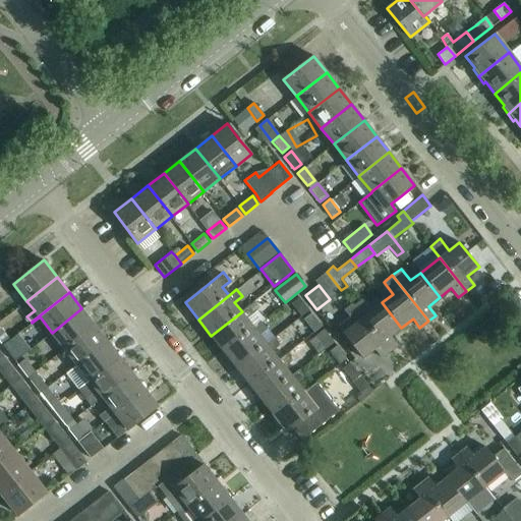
[(301,315),(308,310),(299,297),(291,303),(301,315)]
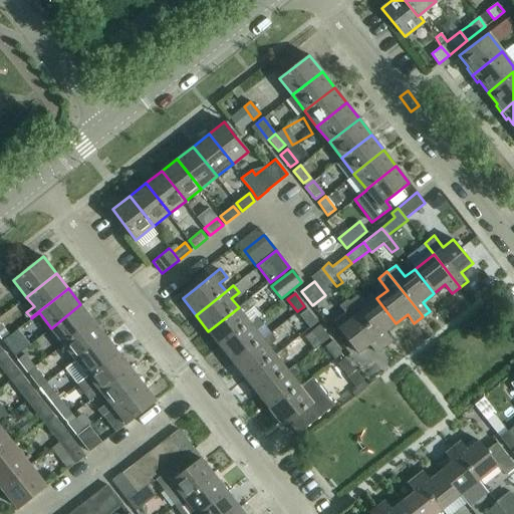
[(356,295),(348,301),(383,346),(392,340),(384,332),(396,323),(376,298),(365,307),(356,295)]
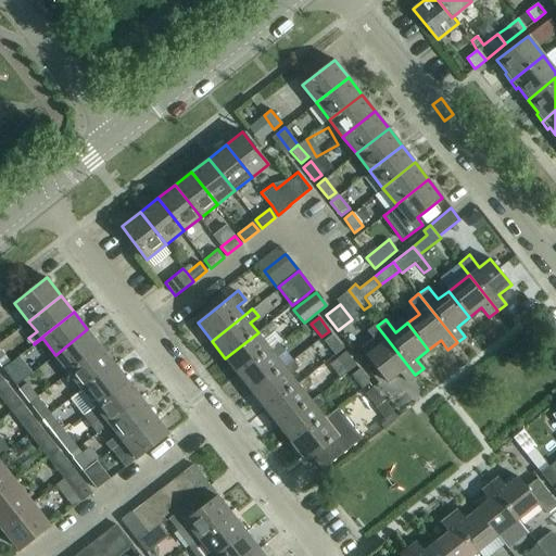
[(415,375),(377,326),(375,324),(367,330),(373,338),(361,348),(366,355),(374,365),(387,382),(400,373),(407,381),(415,375)]
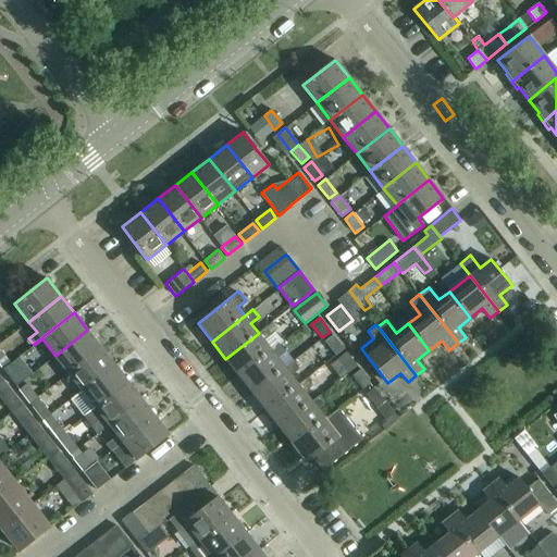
[(271,350),(271,349),(263,341),(272,334),(267,327),(259,333),(225,359),(238,375),(271,350)]
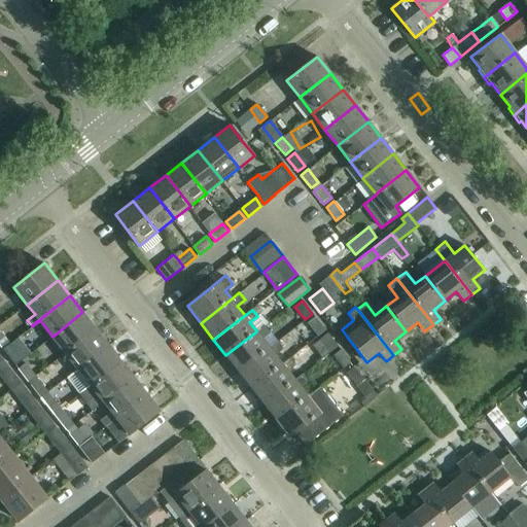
[(65,353),(96,328),(82,312),(53,337),(65,353)]
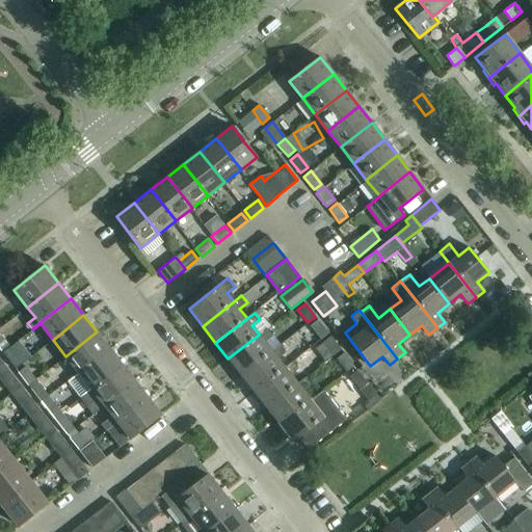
[(320,339),(327,334),(328,333),(318,320),(310,326),(320,339)]
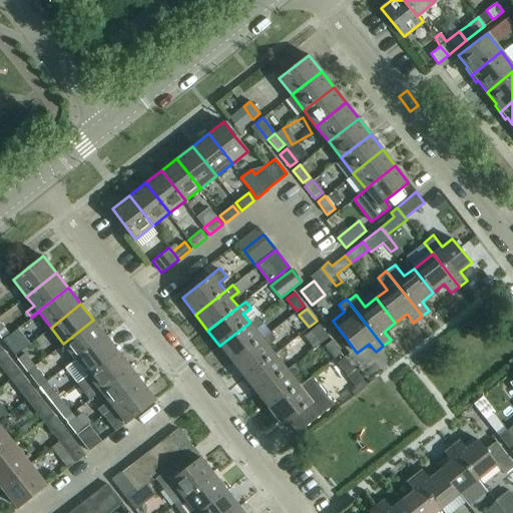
[(232,362),(263,339),(255,330),(264,324),(258,316),(249,322),(249,323),(219,346),(232,362)]
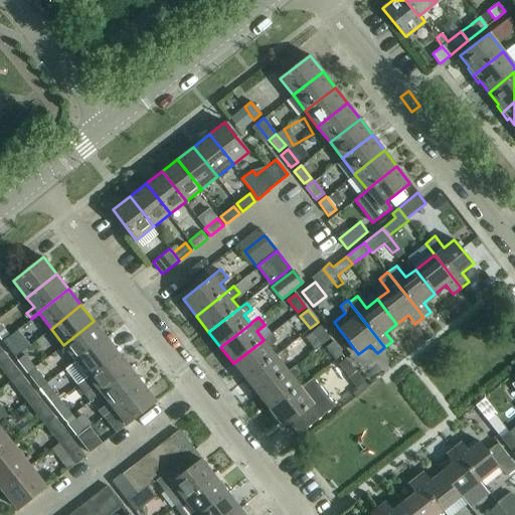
[(76,361),(106,337),(94,321),(63,345),(76,361)]
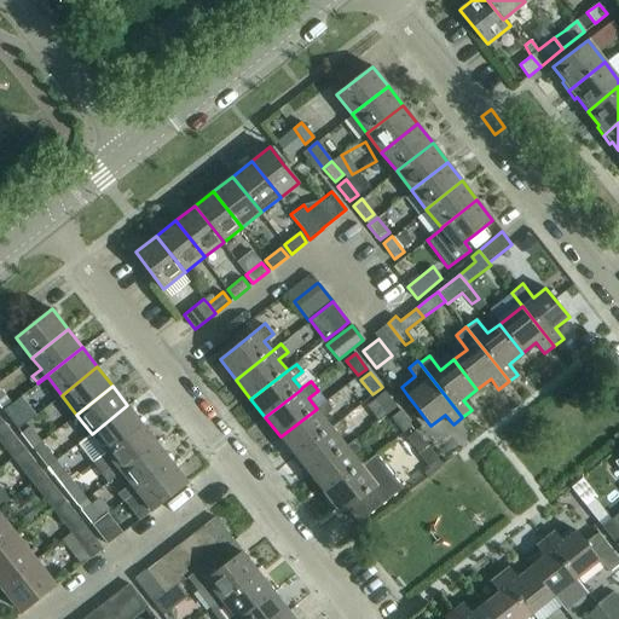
[(12,403),(0,387),(0,408),(3,410),(12,403)]
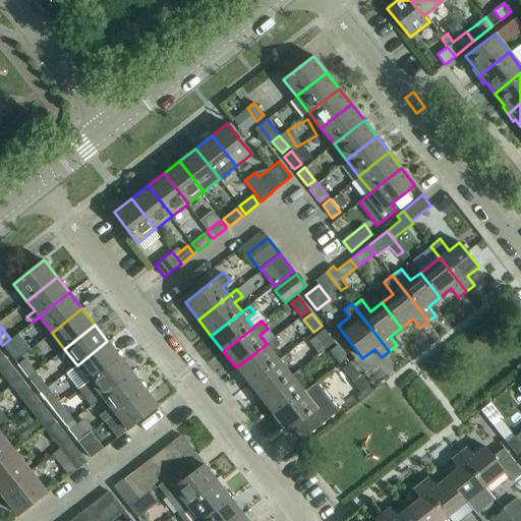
[(326,348),(334,342),(324,330),(316,335),(326,348)]
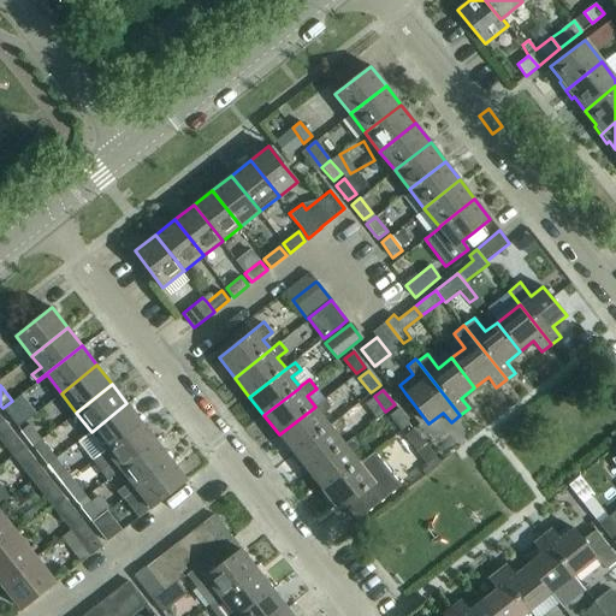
[(330,425),(321,415),(331,408),(324,400),(315,407),(279,434),(294,454),(330,425)]
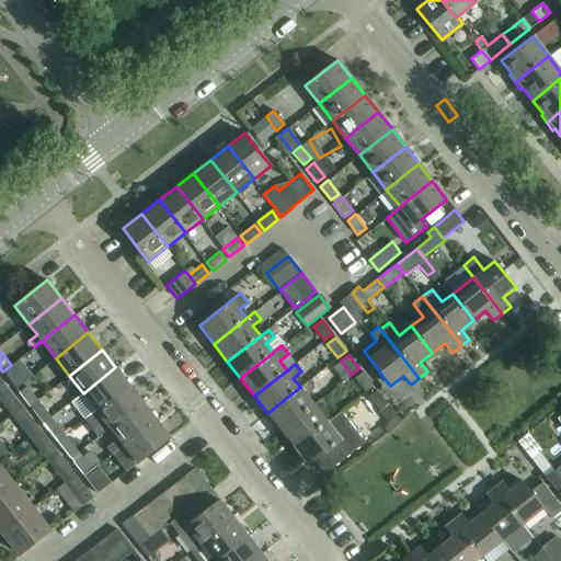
[(16,389),(24,382),(11,365),(2,371),(16,389)]
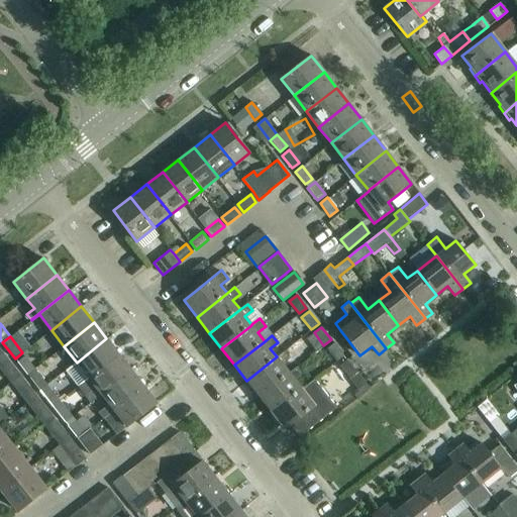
[(78,386),(88,378),(118,353),(106,338),(77,363),(66,371),(78,386)]
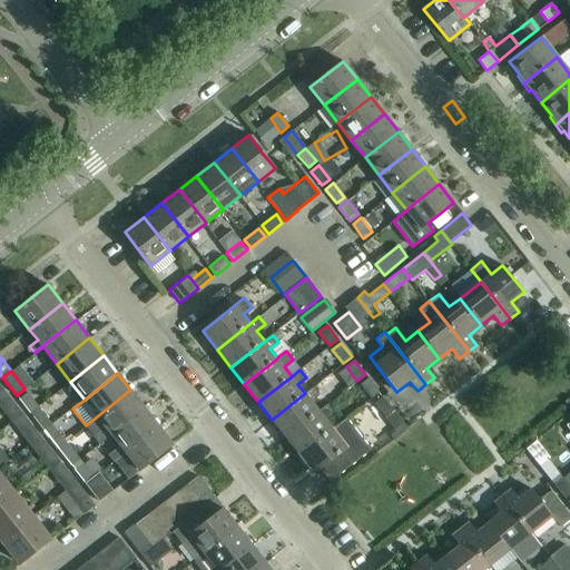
[(371,399),(379,392),(380,392),(369,377),(360,384),(371,399)]
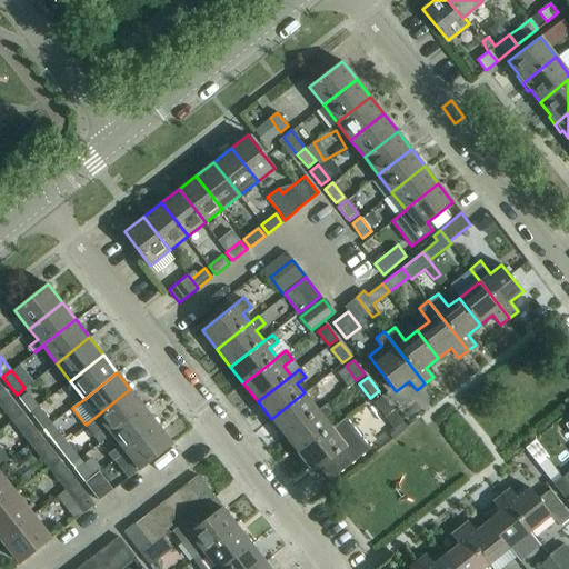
[(286,437),(318,410),(310,400),(319,393),(312,386),(305,392),(271,419),(286,437)]
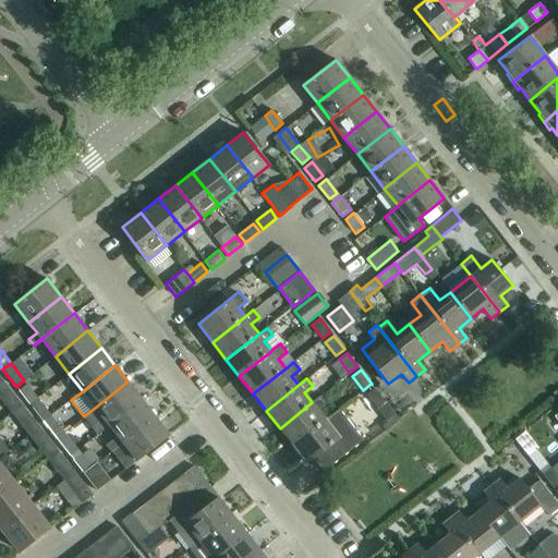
[(97,435),(109,425),(142,400),(128,381),(95,408),(104,417),(92,427),(97,435)]
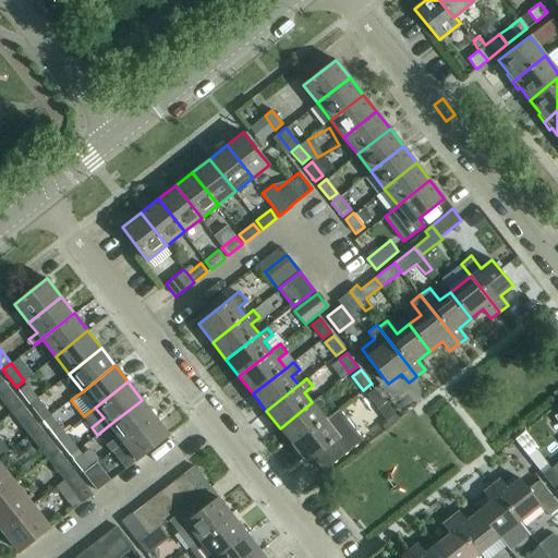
[(0,398),(11,413),(22,404),(4,383),(0,385),(0,398)]
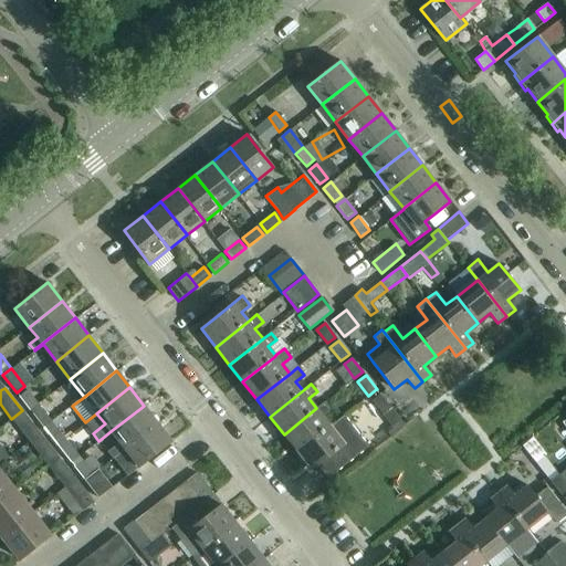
[(29,410),(30,409),(38,404),(27,389),(19,396),(29,410)]
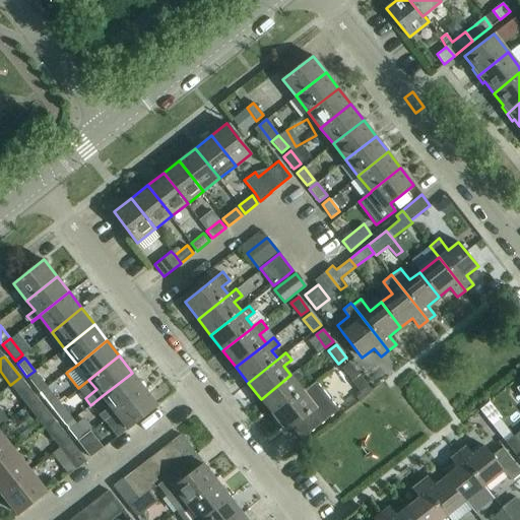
[(348,362),(341,368),(361,392),(366,388),(356,376),(359,374),(349,362),(348,362)]
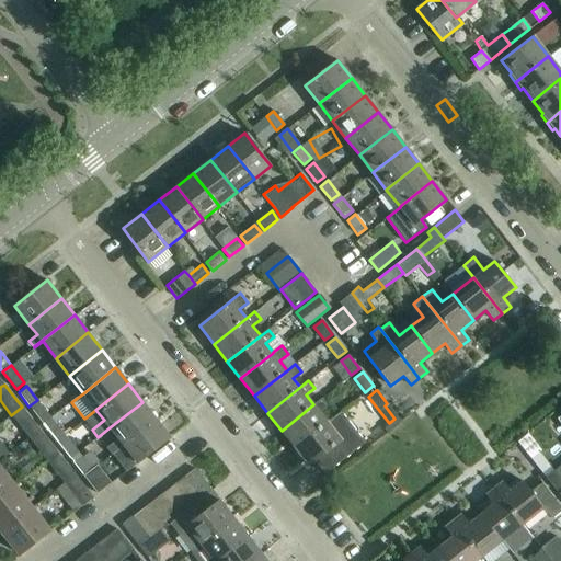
[(329,405),(322,398),(313,404),(282,431),(295,448),(328,422),(327,422),(320,412),(329,405)]
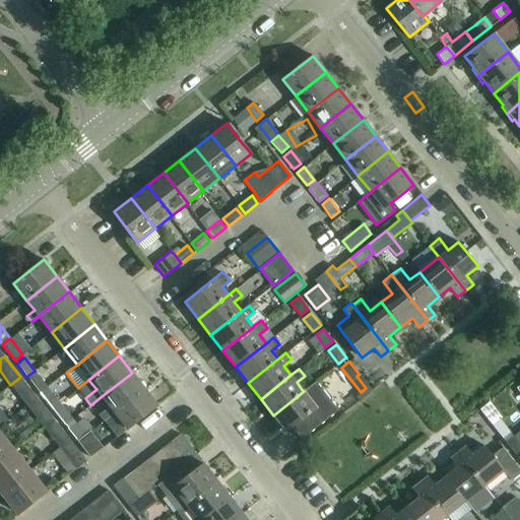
[(41,393),(48,387),(35,371),(27,376),(30,380),(29,380),(41,393)]
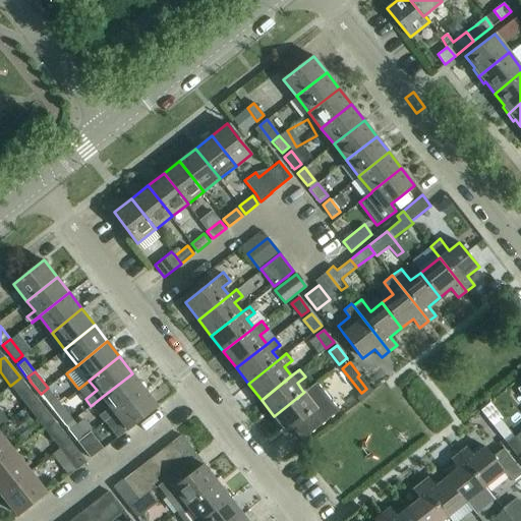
[(103,420),(114,412),(145,389),(132,373),(102,397),(110,407),(99,415),(103,420)]
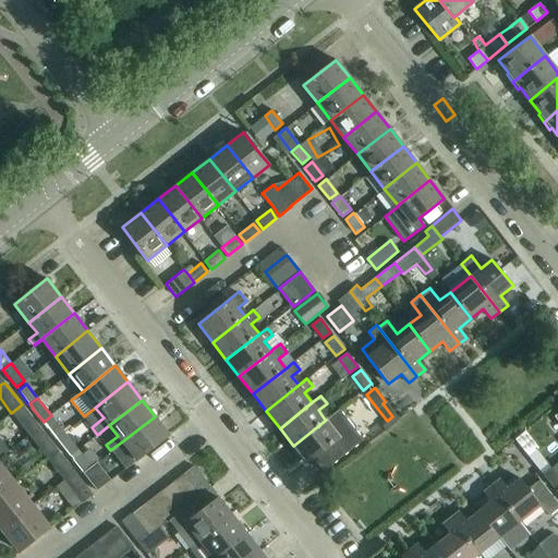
[(29,435),(39,427),(22,404),(11,413),(29,435)]
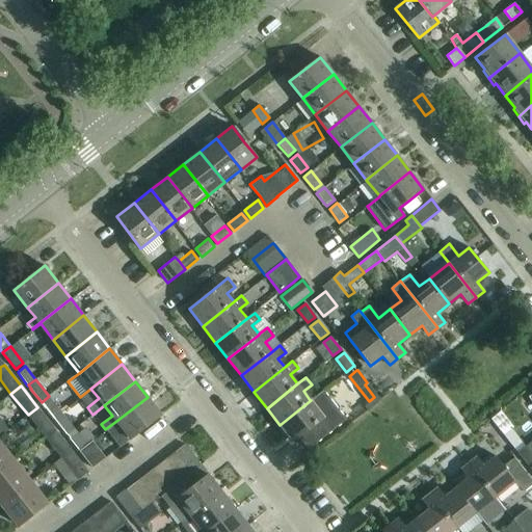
[(311,400),(280,425),(293,442),(298,436),(308,449),(315,444),(346,419),(322,390),(310,400),(311,400)]
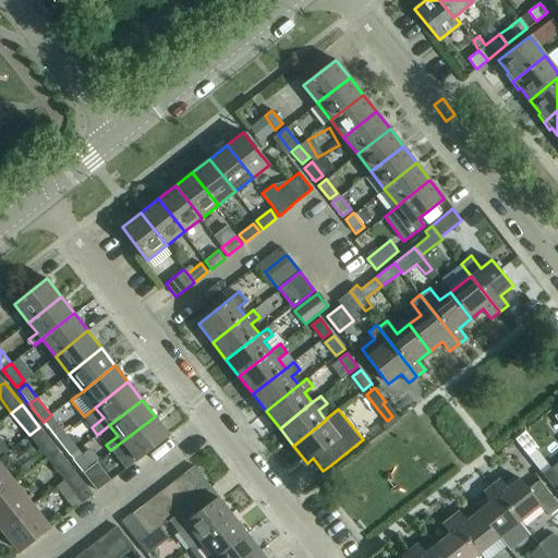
[(56,438),(64,432),(55,419),(51,415),(44,422),(45,425),(56,438)]
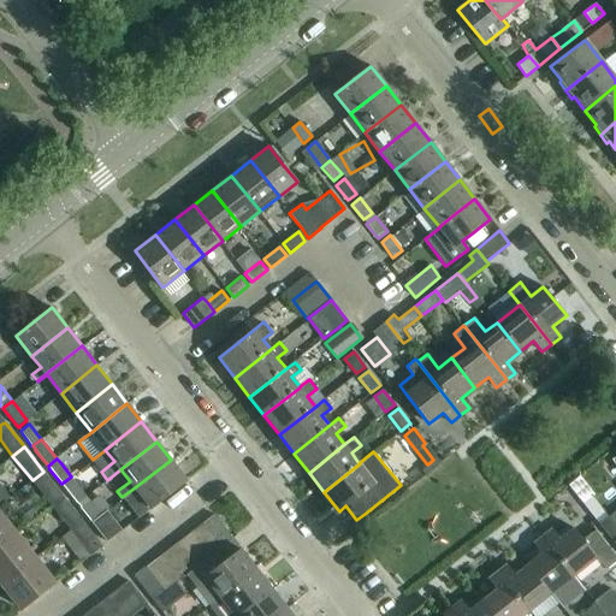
[(171,460),(135,487),(150,508),(187,480),(171,460)]
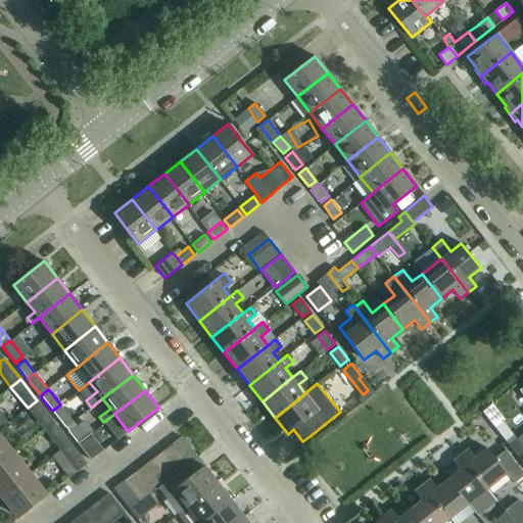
[(44,429),(53,422),(37,400),(28,408),(44,429)]
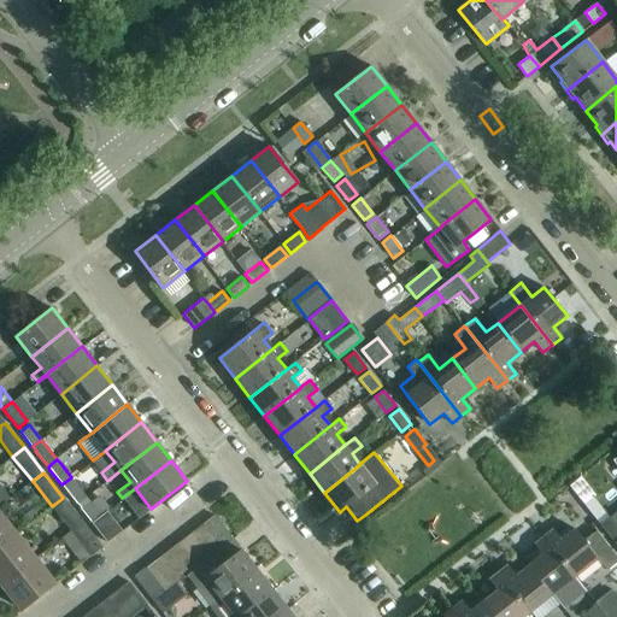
[(77,505),(87,498),(71,477),(62,485),(77,505)]
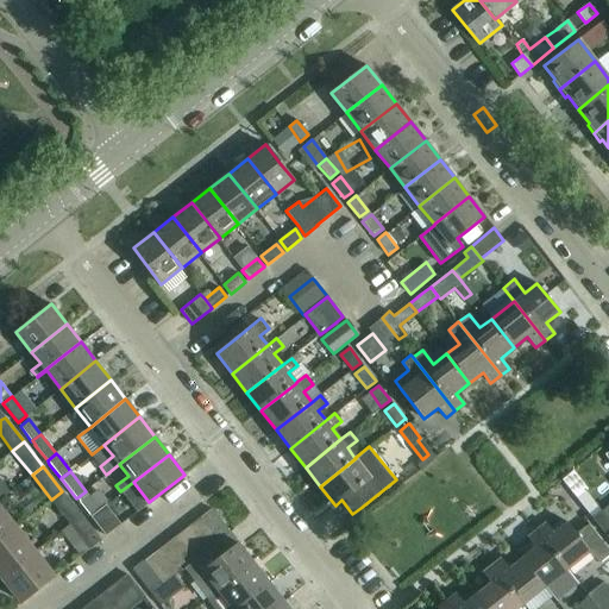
[(70,525),(81,515),(62,491),(51,500),(70,525)]
